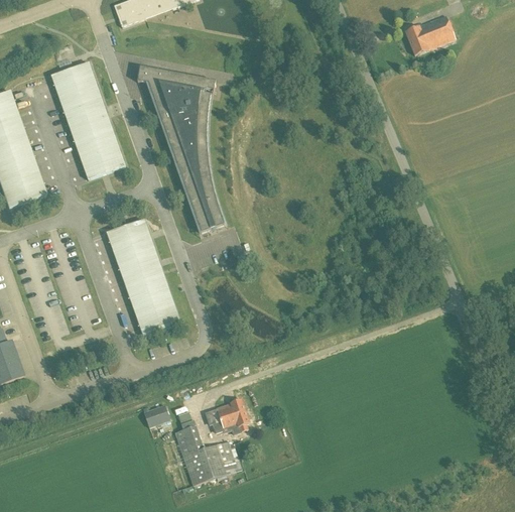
[(125,0),(114,4),(121,25),(190,0),(125,0)]
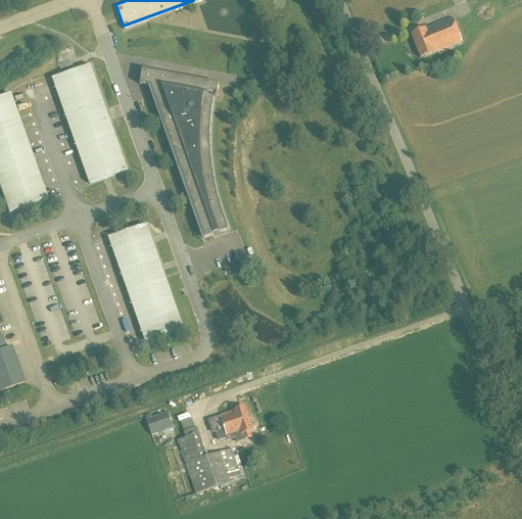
[(435,49),(461,38),(452,13),(424,25),(425,26),(411,32),(420,54),(434,48),(435,49)]
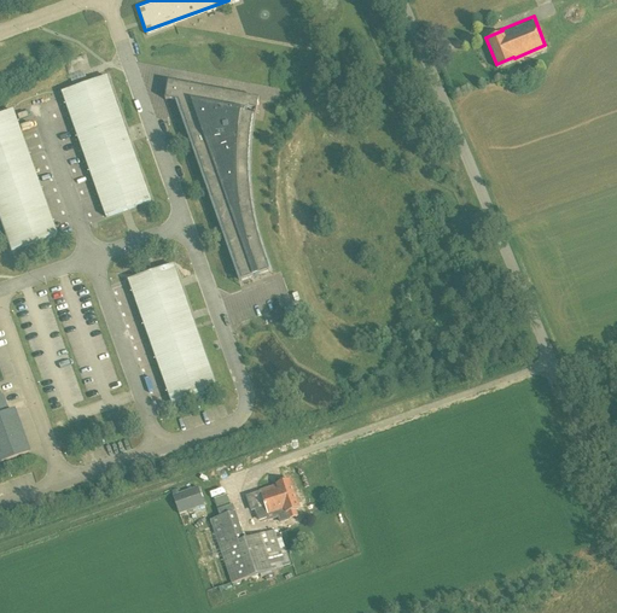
[(106,73),(60,89),(104,214),(150,197),(106,73)]
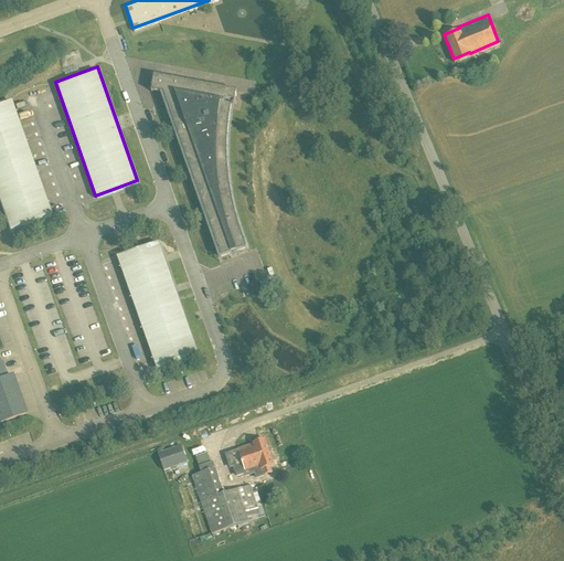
[(233,98),(235,88),(152,73),(152,74),(153,74),(169,92),(167,104),(220,254),(245,245),(238,228),(236,219),(235,214),(233,208),(231,200),(230,189),(229,184),(217,186),(216,179),(216,173),(215,167),(226,166),(226,163),(226,159),(225,149),(226,146),(226,141),(226,134),(226,129),(226,126),(227,122),(227,118),(229,110),(229,108),(230,104),(232,104),(233,103),(224,102),(225,97),(233,98)]
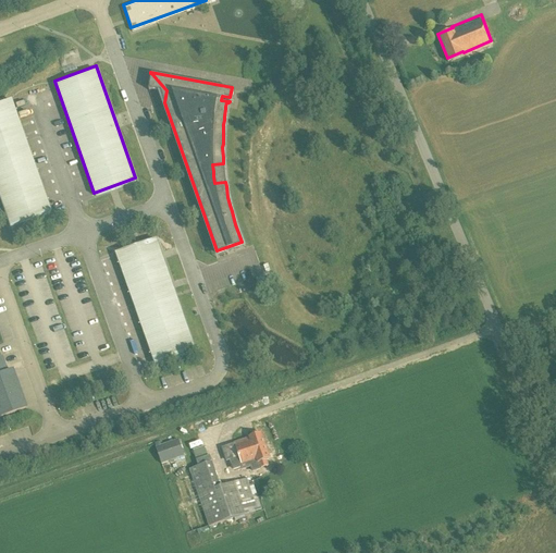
[(10,96),(0,99),(0,201),(8,223),(49,208),(10,96)]
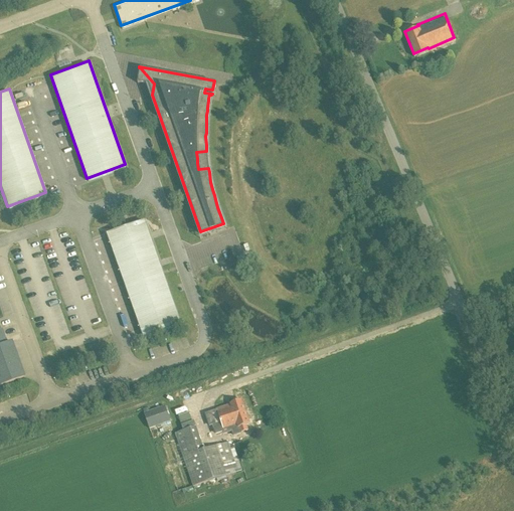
[(180,321),(144,217),(106,230),(142,334),(180,321)]
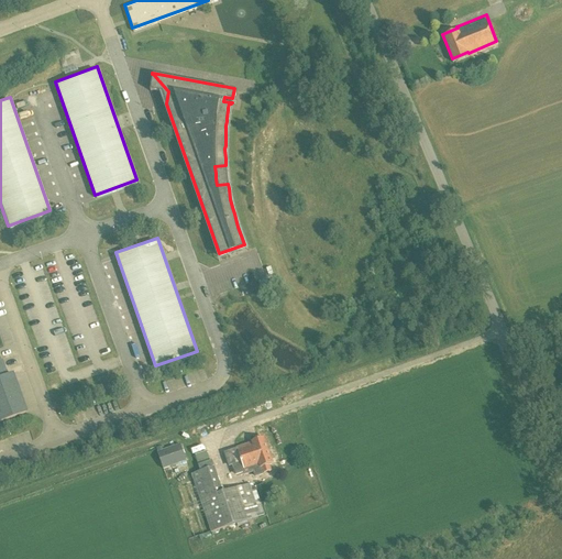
[(6,372),(0,357),(0,418),(24,409),(11,371),(6,372)]
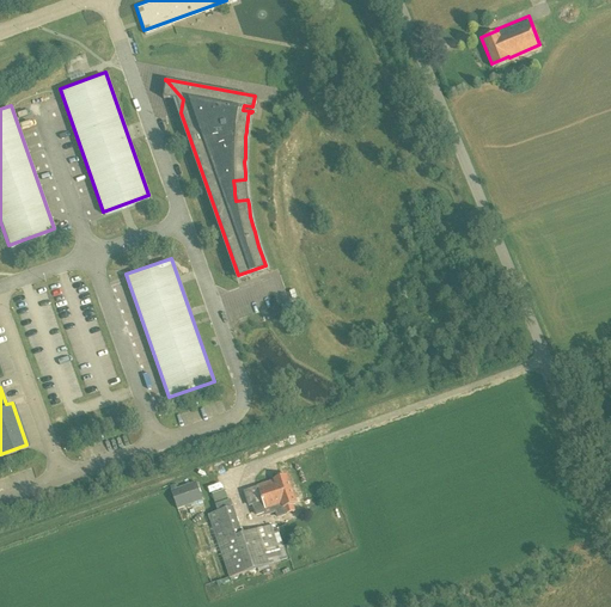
[(295,498),(286,471),(273,476),(256,480),(266,509),(281,503),(282,503),(285,510),(294,507),(292,500),(295,498)]
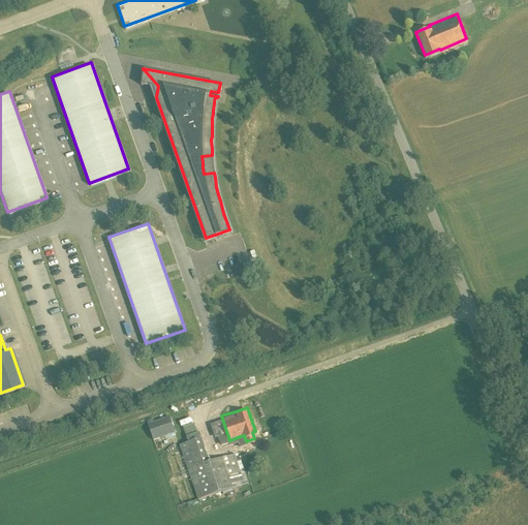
[(168,413),(147,421),(149,426),(152,436),(174,429),(169,418),(168,413)]
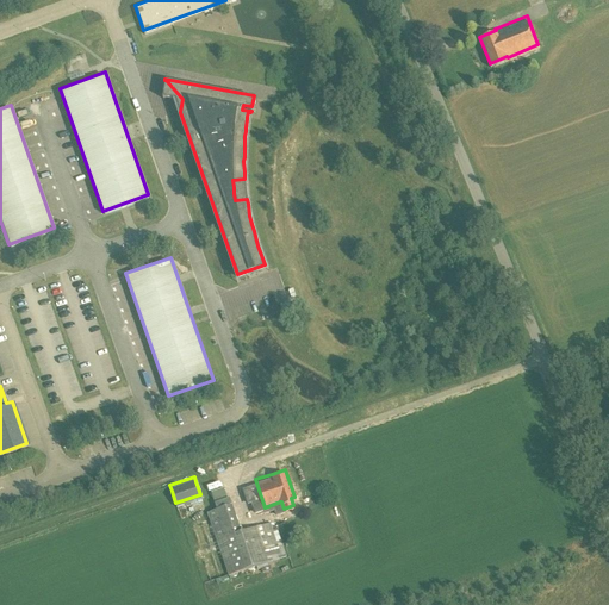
[(237,530),(228,501),(206,509),(228,572),(267,559),(285,553),(275,524),(272,525),(271,519),(269,519),(267,511),(262,513),(265,522),(237,530)]
